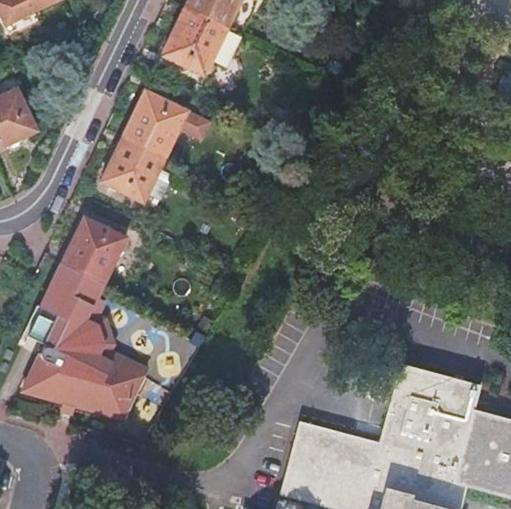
[(0,0),(0,13),(3,18),(11,14),(13,19),(22,14),(50,0),(0,0)]
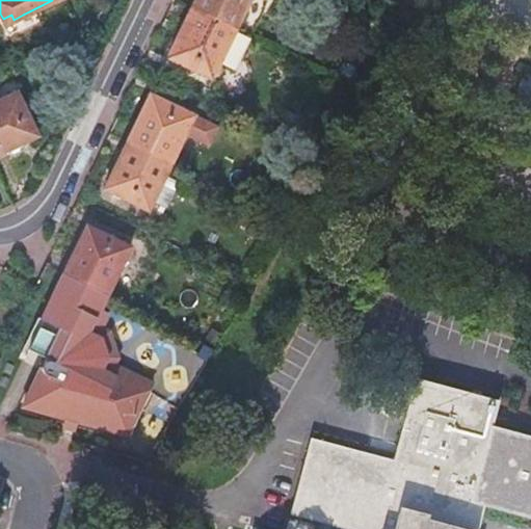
[(193,0),(189,9),(232,30),(246,36),(264,0),(193,0)]
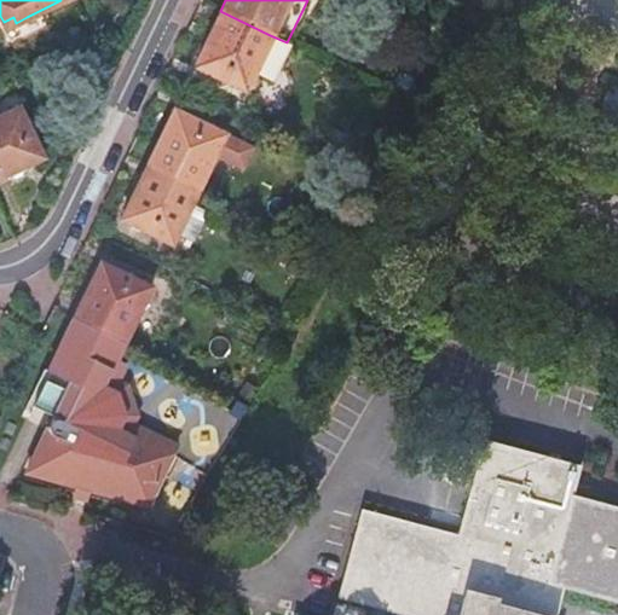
[(270,35),(220,11),(194,65),(243,90),(250,75),(260,56),(276,64),(287,42),(270,35)]
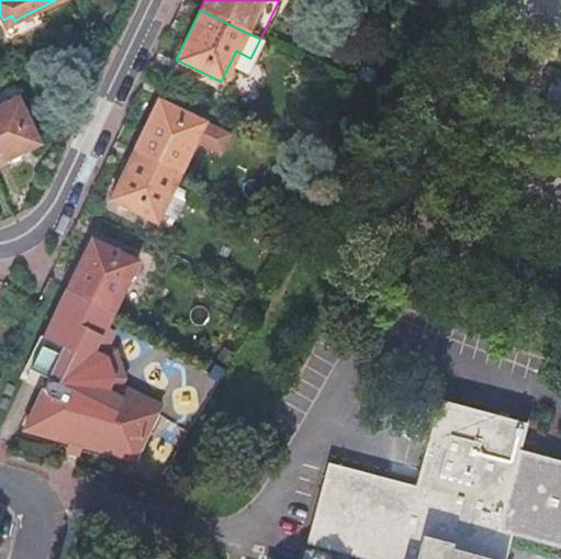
[(243,75),(250,58),(236,51),(227,68),(243,75)]
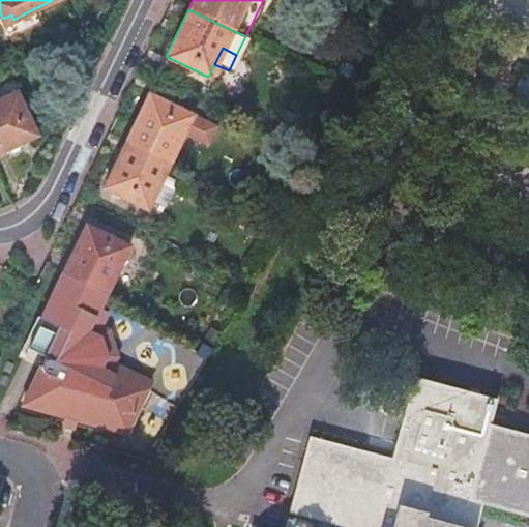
[(0,150),(35,135),(12,90),(0,96),(0,150)]
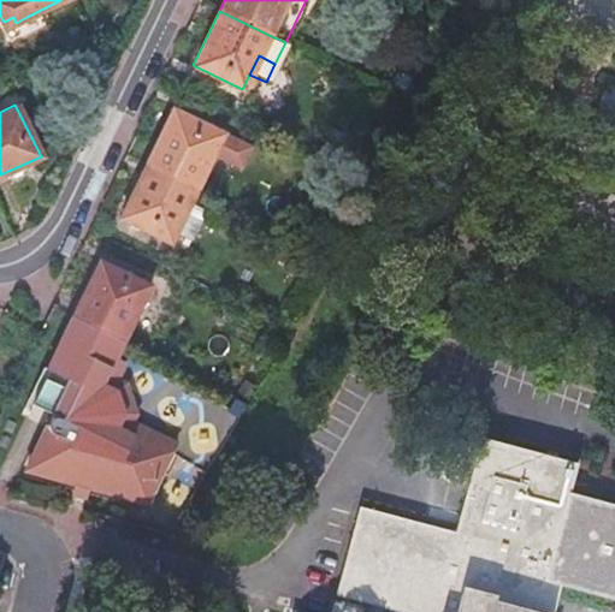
[(172,107),(147,161),(195,185),(212,152),(240,165),(249,144),(172,107)]
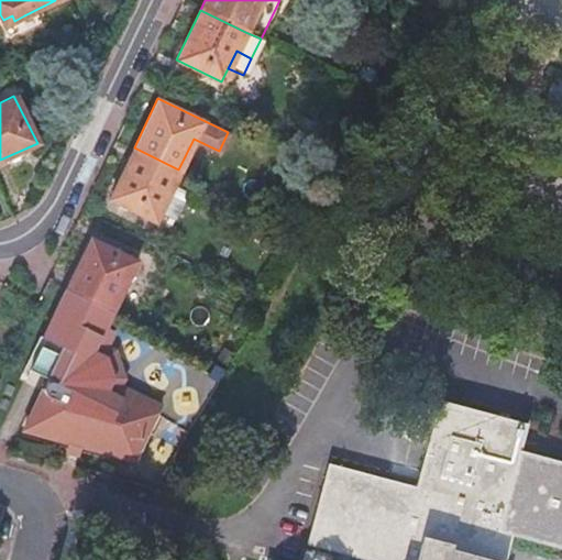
[(178,169),(134,147),(110,198),(155,220),(160,210),(173,183),(178,169)]
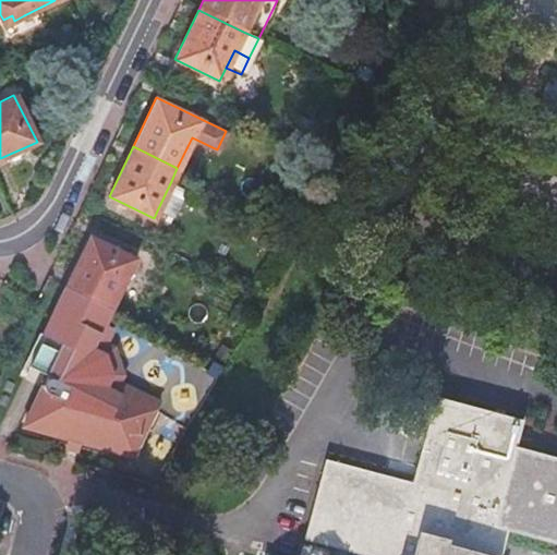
[(185,189),(171,181),(158,208),(172,216),(185,189)]
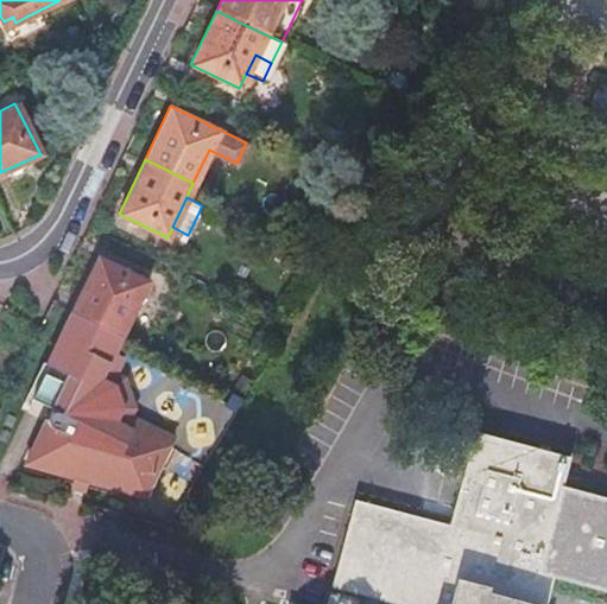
[(71,310),(121,334),(145,281),(97,258),(71,310)]
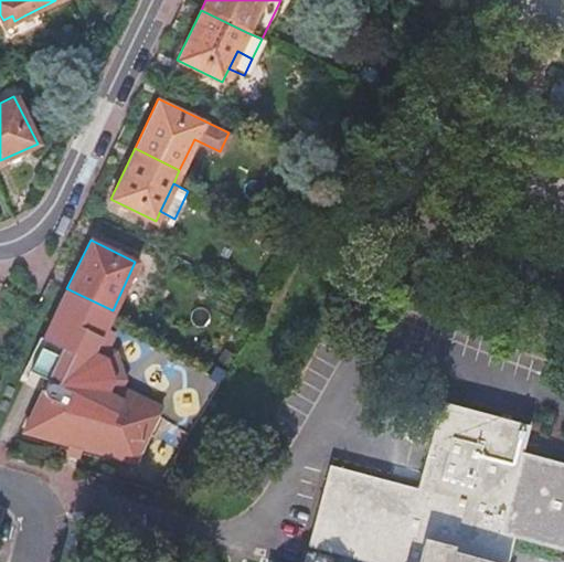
[(104,327),(113,310),(66,288),(42,337),(62,347),(22,428),(65,448),(76,454),(125,478),(153,407),(106,384),(110,373),(105,356),(94,349),(104,327)]
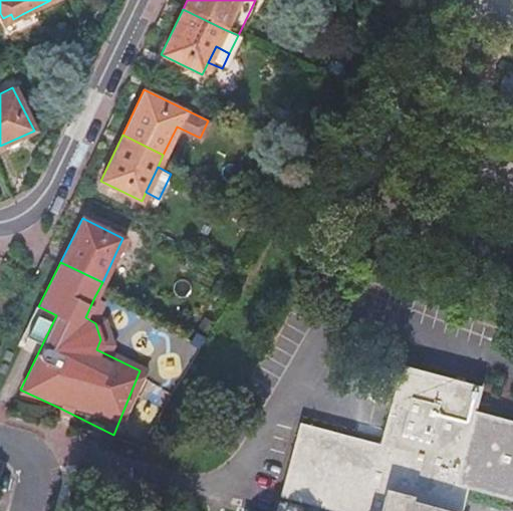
[(459,510),(467,483),(512,494),(512,415),(478,406),(482,387),(402,365),(380,443),(300,422),(280,499),(329,510),(459,510)]
